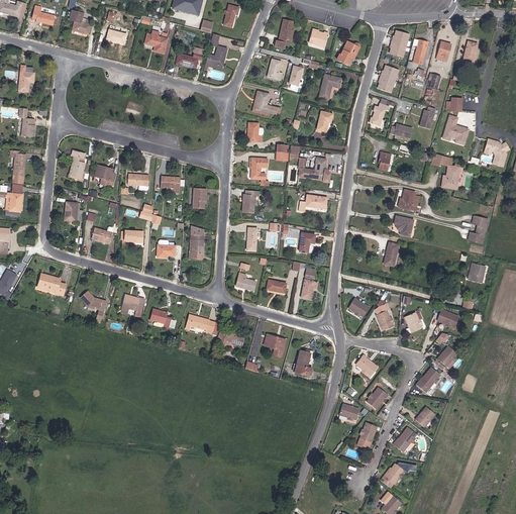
[(0,12),(21,18),(24,4),(21,3),(19,7),(11,5),(11,0),(1,0),(1,2),(3,3),(0,12)]
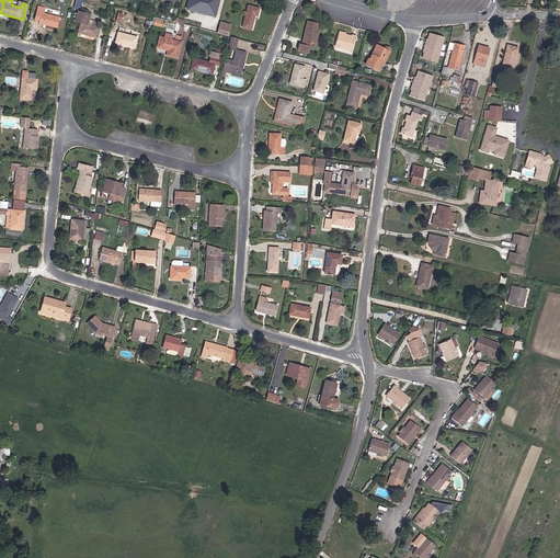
[(197,0),(195,8),(213,12),(216,0),(215,0),(197,0)]
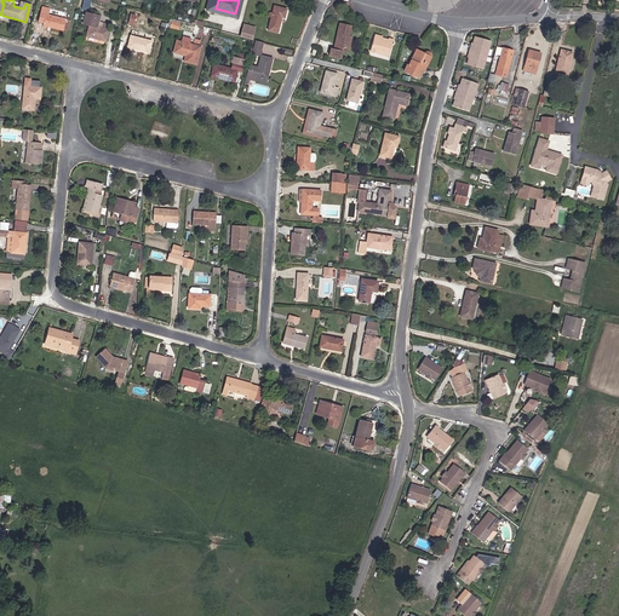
[(26,22),(32,23),(35,6),(29,5),(26,22)]
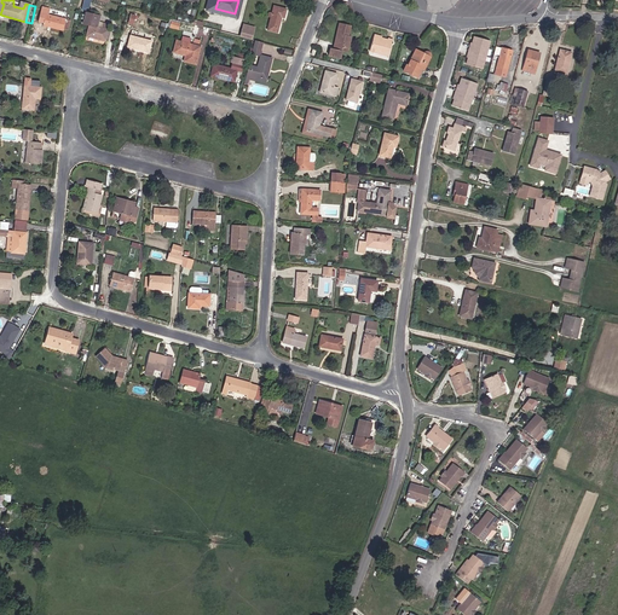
[(269,34),(278,36),(282,21),(286,22),(287,13),(275,11),(269,34)]
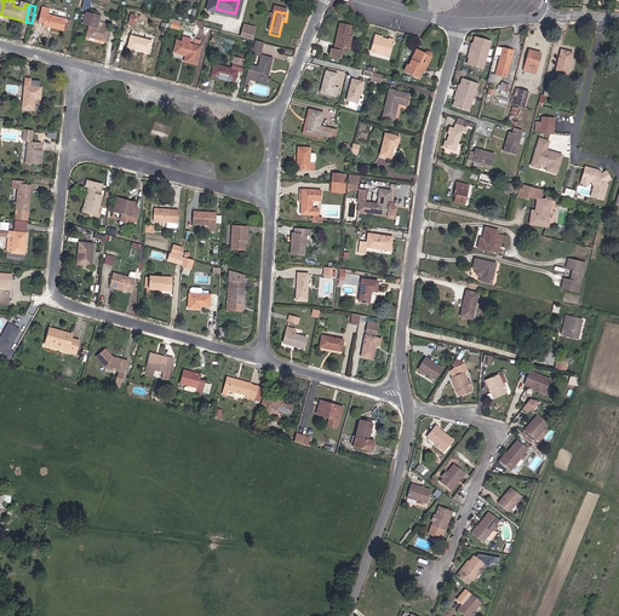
[(70,32),(73,22),(50,16),(44,15),(41,23),(47,26),(47,28),(64,33),(66,30),(70,32)]
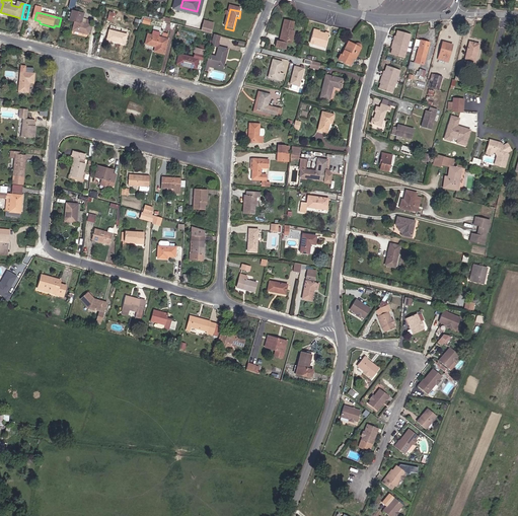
[(93,27),(83,24),(85,19),(86,16),(75,13),(72,21),(77,23),(75,32),(90,37),(93,27)]
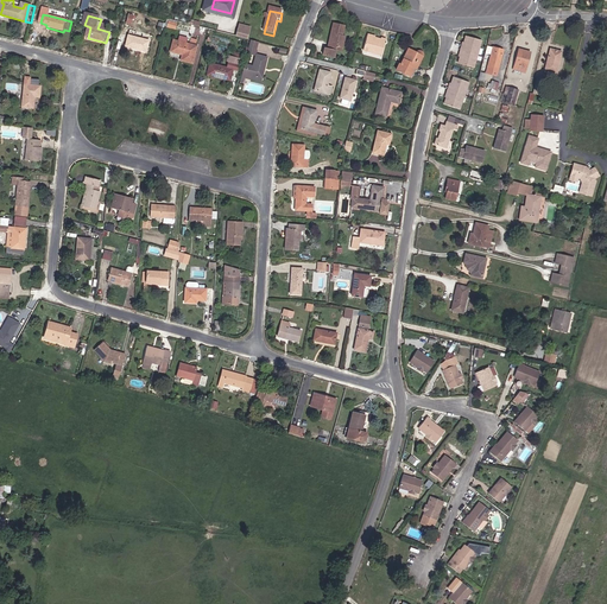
[(248,31),(239,29),(235,39),(246,43),(248,31)]
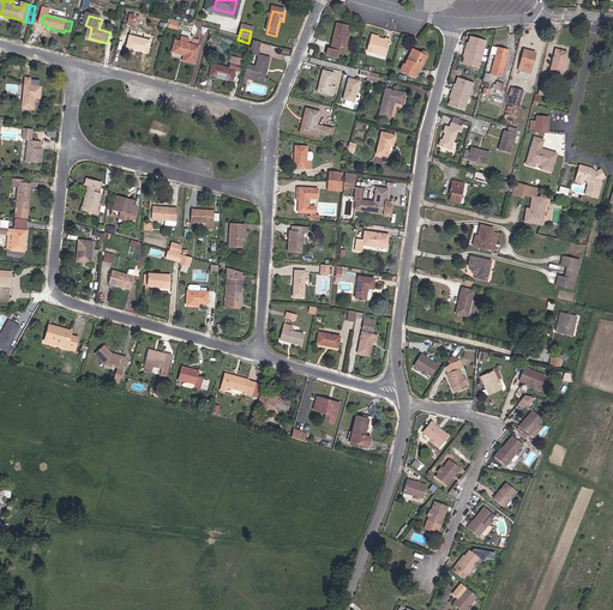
[(344,44),(347,34),(336,31),(334,40),(335,41),(334,48),(331,48),(329,56),(325,55),(324,64),(335,66),(336,59),(337,54),(344,55),(347,44),(344,44)]
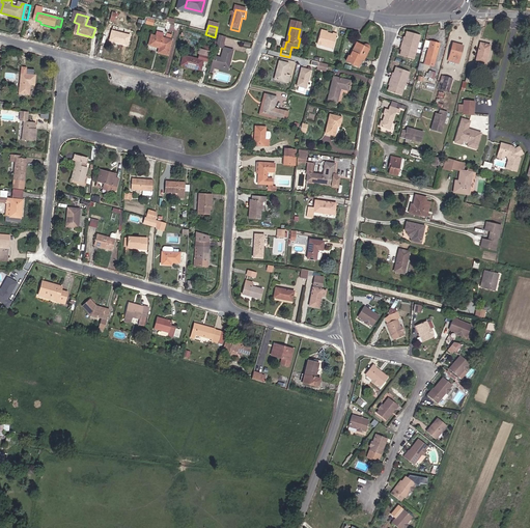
[(398,54),(409,56),(415,32),(405,30),(398,54)]
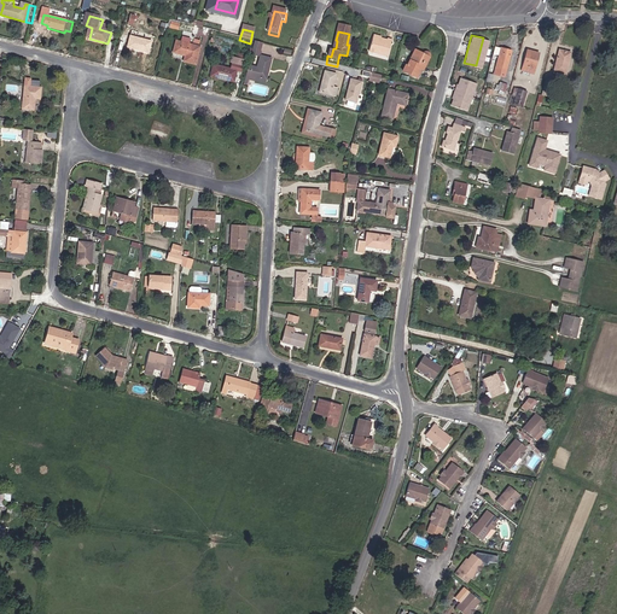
[(185,65),(197,68),(202,51),(190,48),(192,40),(184,37),(181,46),(178,45),(174,56),(185,58),(186,57),(187,57),(185,65)]
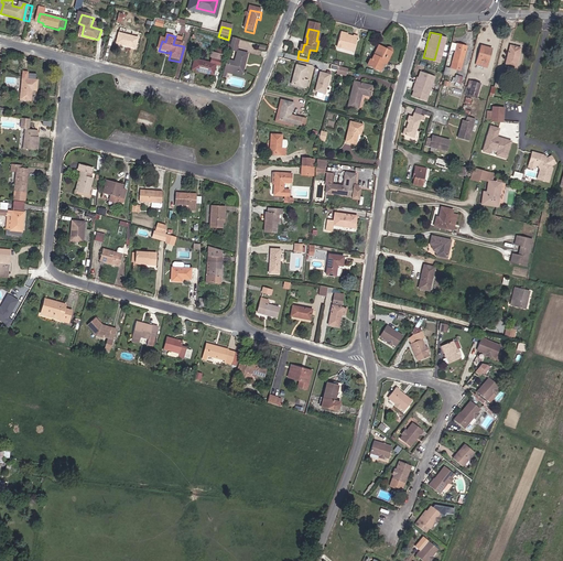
[(434,60),(437,61),(445,35),(441,34),(434,60)]
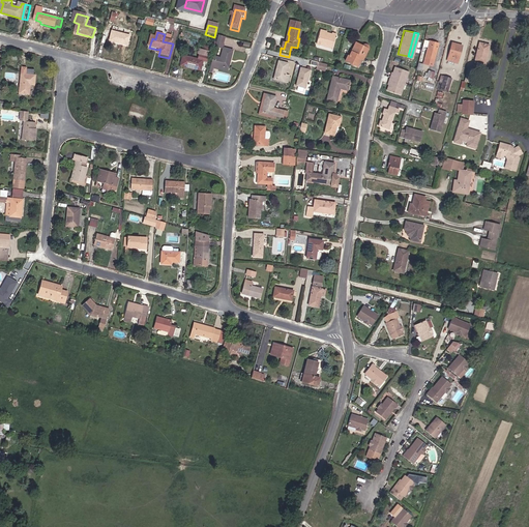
[(111,42),(128,48),(131,38),(114,33),(111,42)]
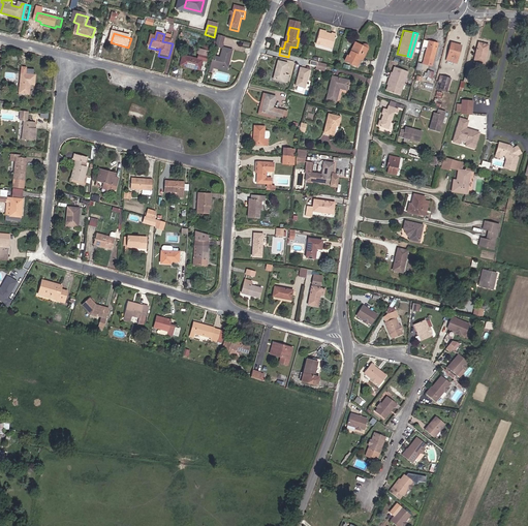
[(437,41),(422,37),(420,43),(425,44),(421,60),(431,63),(437,41)]
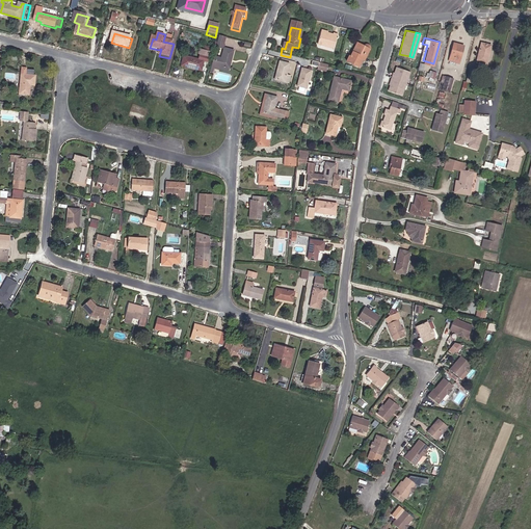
[(333,42),(333,45),(327,43),(328,41),(322,38),(318,51),(334,55),(338,42),(334,41),(333,42)]
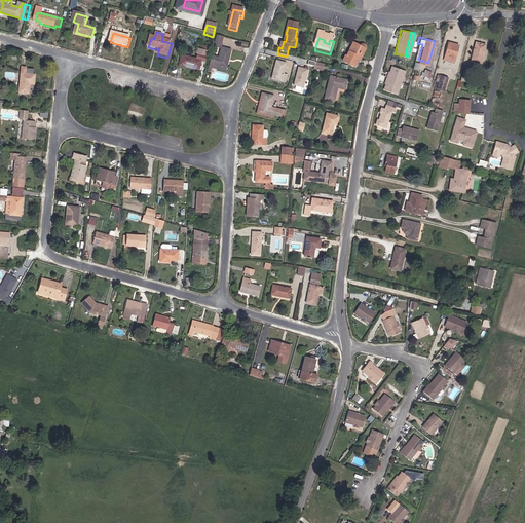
[(442,59),(452,62),(457,43),(447,40),(442,59)]
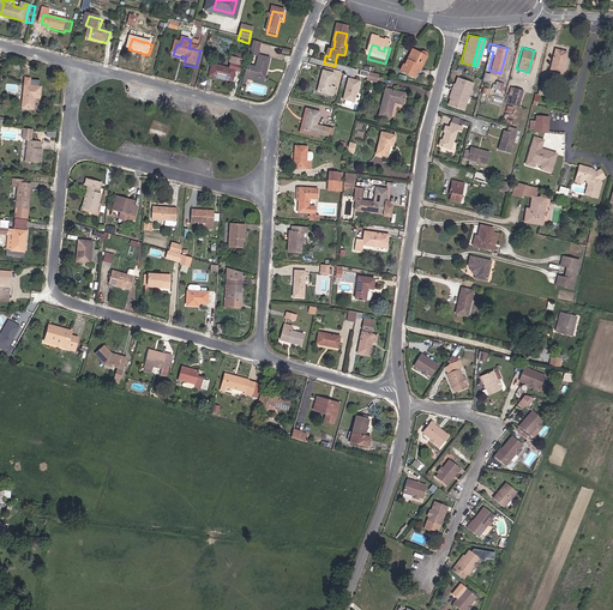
[(557,71),(558,72),(563,52),(552,49),(547,68),(548,68),(547,73),(556,76),(557,71)]
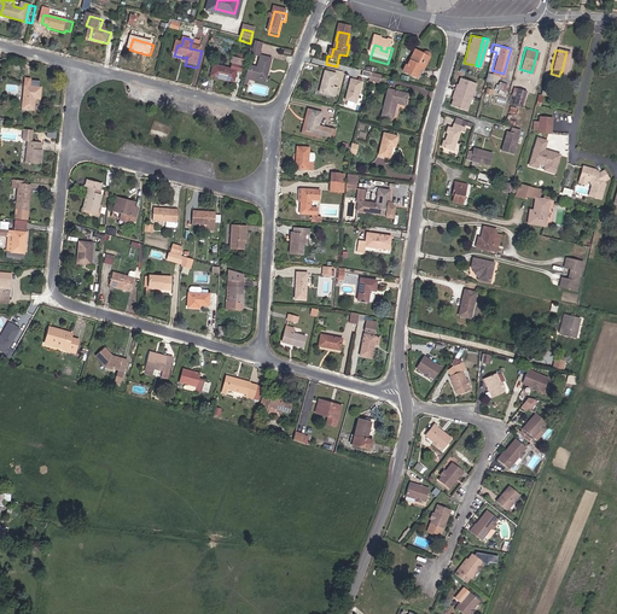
[(424,60),(423,60),(423,62),(421,64),(414,60),(407,74),(405,74),(402,80),(414,87),(419,77),(423,79),(429,65),(430,64),(429,63),(428,60),(426,59),(424,60)]
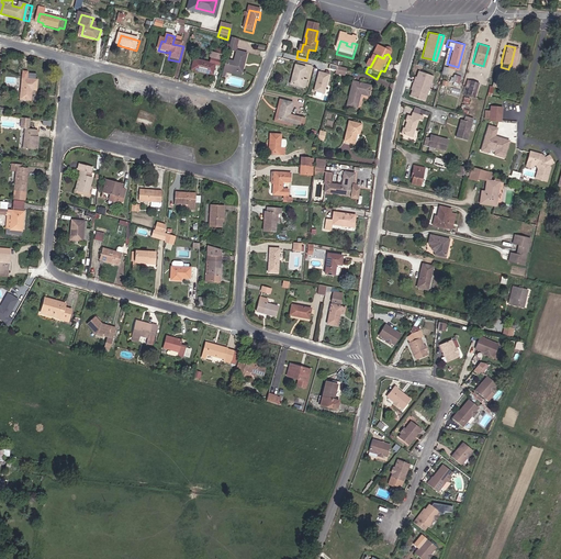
[(217,56),(213,55),(212,60),(213,60),(211,66),(195,62),(192,73),(213,78),(216,68),(220,69),(223,58),(217,56)]
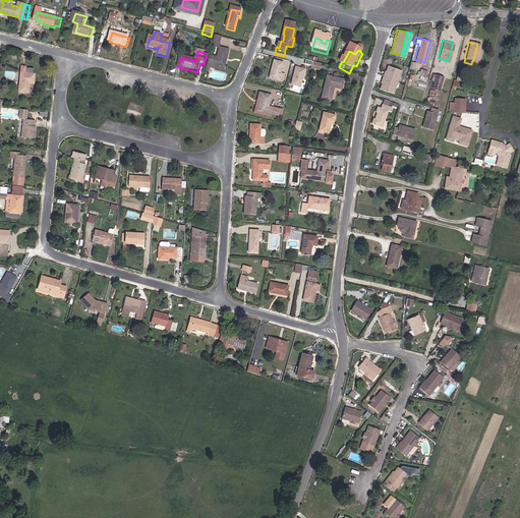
[(208,66),(225,71),(229,53),(221,51),(218,60),(210,58),(208,66)]
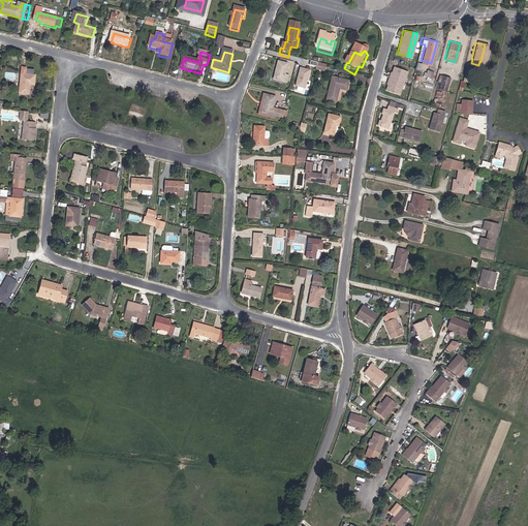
[(31,85),(35,86),(36,75),(28,74),(30,63),(25,62),(21,93),(29,94),(31,85)]
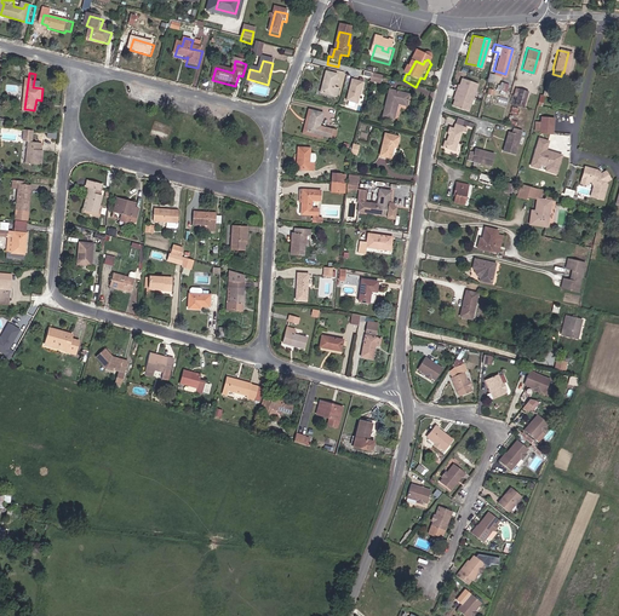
[(337,93),(332,92),(336,80),(325,76),(319,98),(334,102),(337,93)]
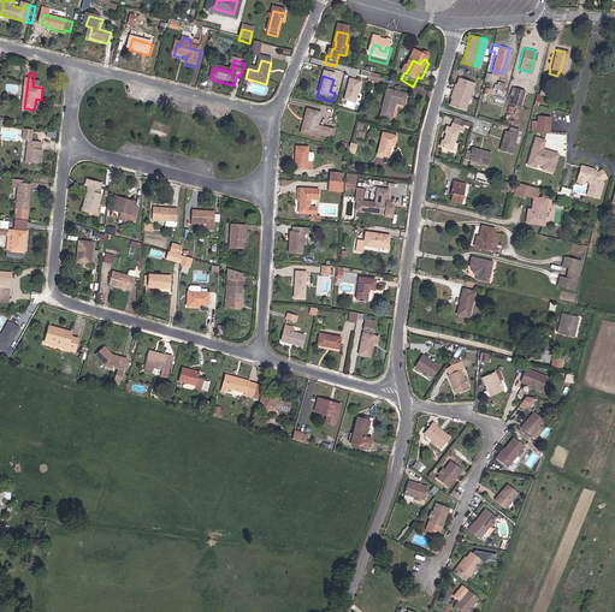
[(472,81),(457,76),(449,105),(465,108),(472,81)]
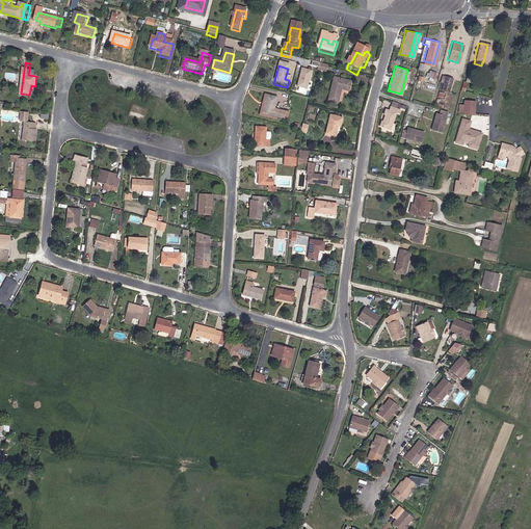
[(465,78),(470,79),(473,68),(467,67),(465,78)]
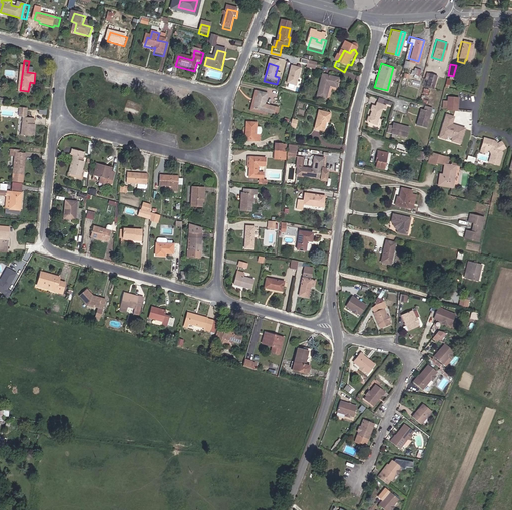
[(305,72),(312,74),(314,68),(307,66),(305,72)]
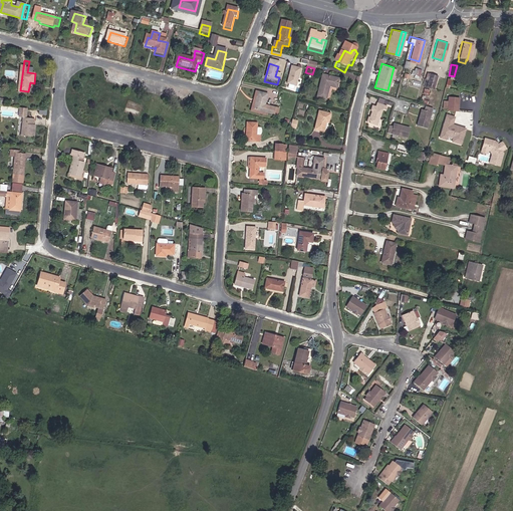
[(287,85),(297,88),(302,69),(292,67),(287,85)]
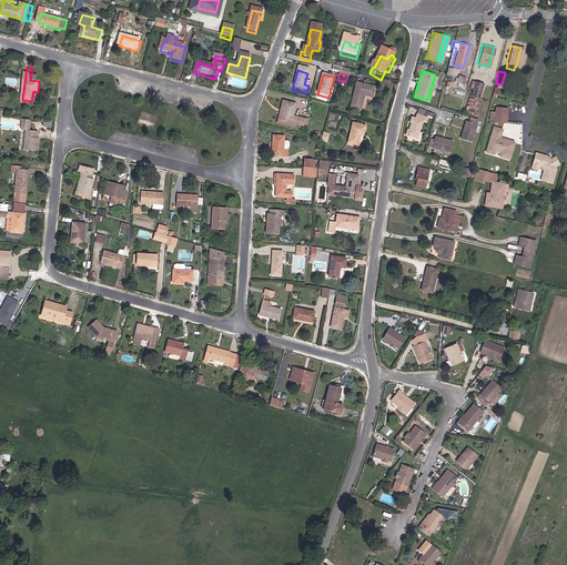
[(462,78),(459,86),(466,88),(468,80),(462,78)]
